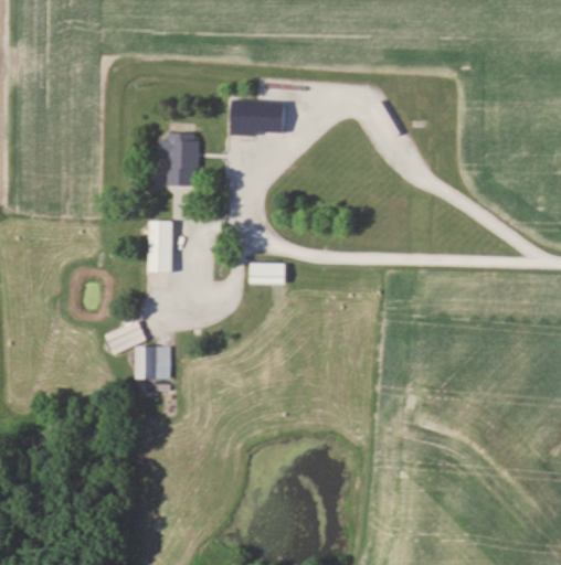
[(256,113),(251,113),(251,99),(226,99),(226,130),(256,130),(256,113)]
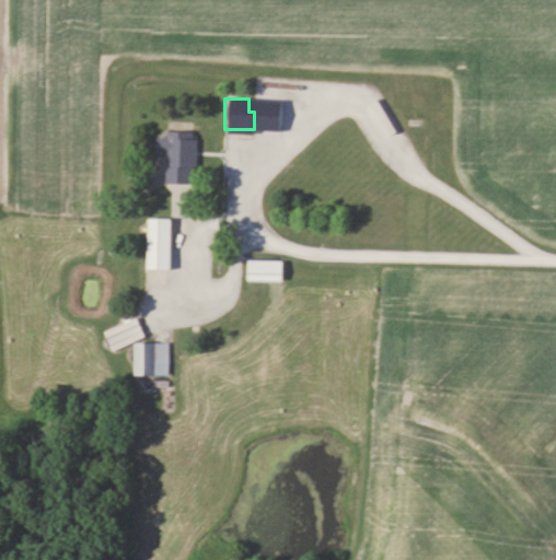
[(172,269),(172,218),(147,218),(147,282),(162,283),(162,269),(172,269)]
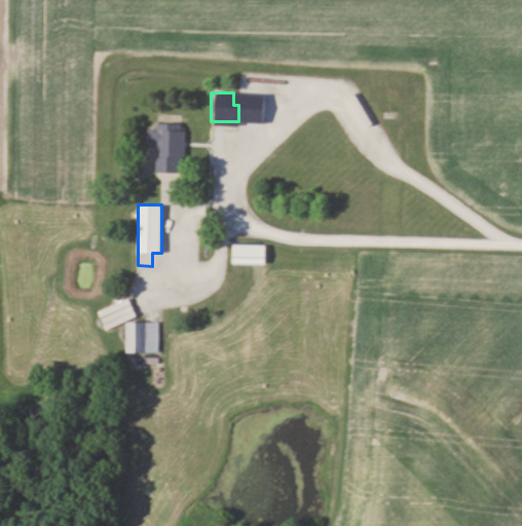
[(265,245),(230,245),(230,264),(265,264),(265,245)]
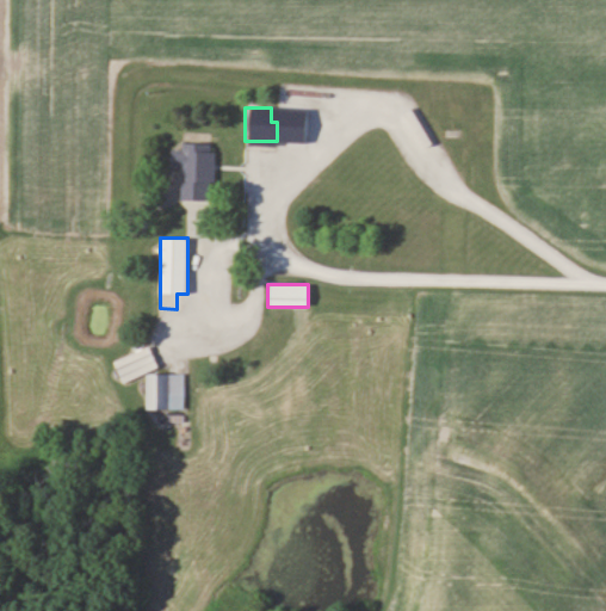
[(181,372),(146,372),(146,408),(181,408),(181,372)]
